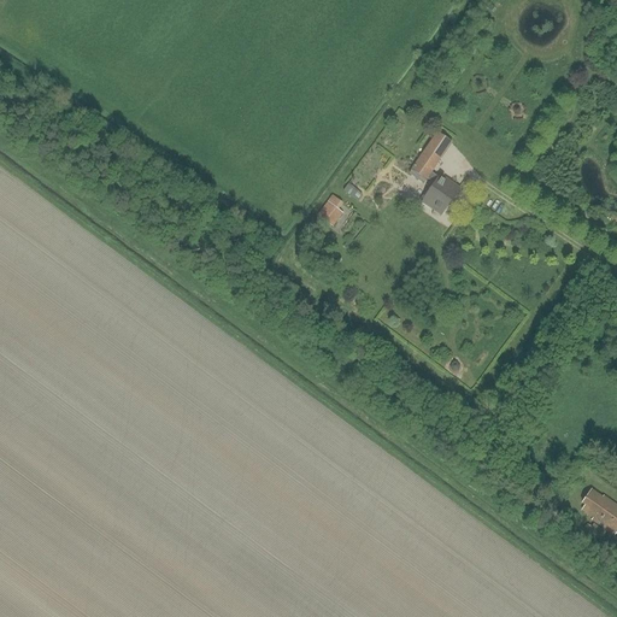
[(430,178),(456,140),(441,130),(415,168),(416,169),(413,172),(428,182),(430,178)]
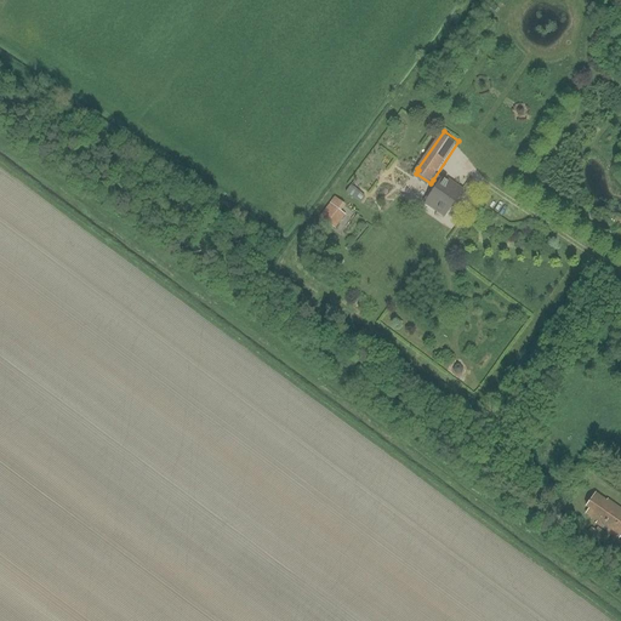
[(446,175),(427,201),(444,215),(451,220),(472,192),(465,187),(446,175)]
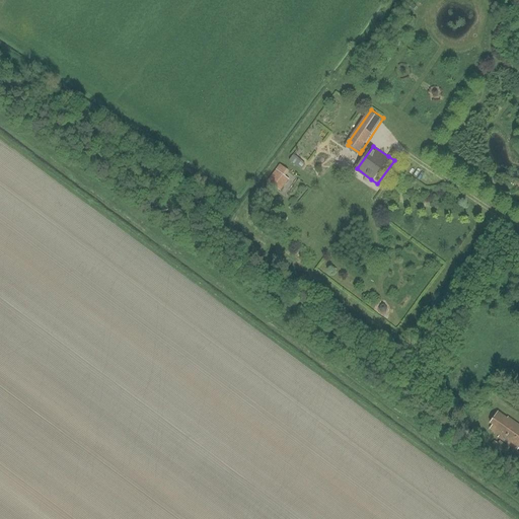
[(291,161),(300,165),(303,159),(294,155),(291,161)]
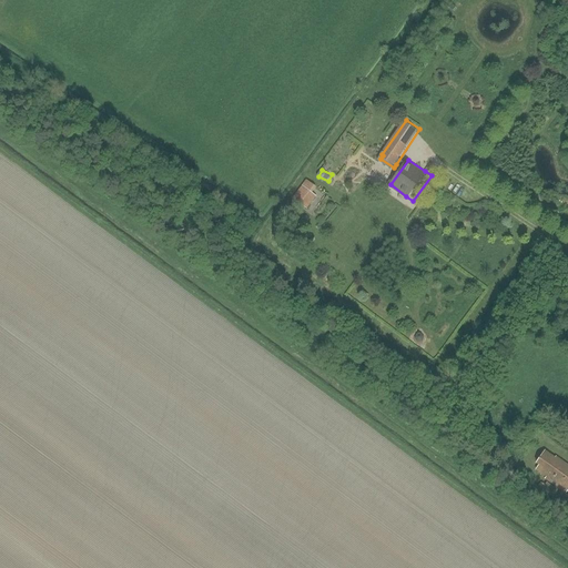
[(310,184),(305,182),(293,199),(304,206),(313,194),(306,189),(310,184)]
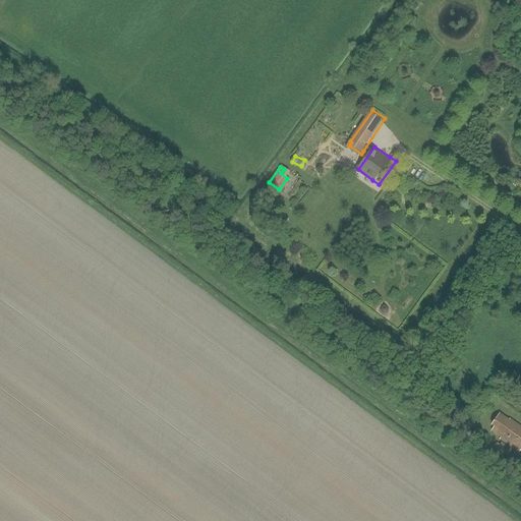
[(519,453),(520,449),(520,427),(509,419),(509,420),(499,414),(491,425),(494,427),(490,430),(501,438),(500,440),(519,453)]
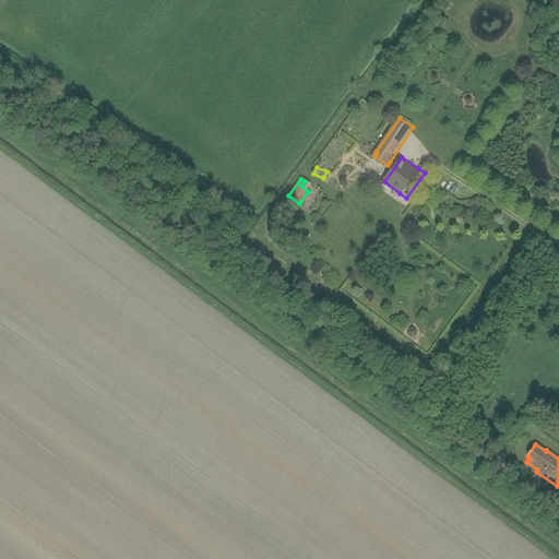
All buildings are outlined.
